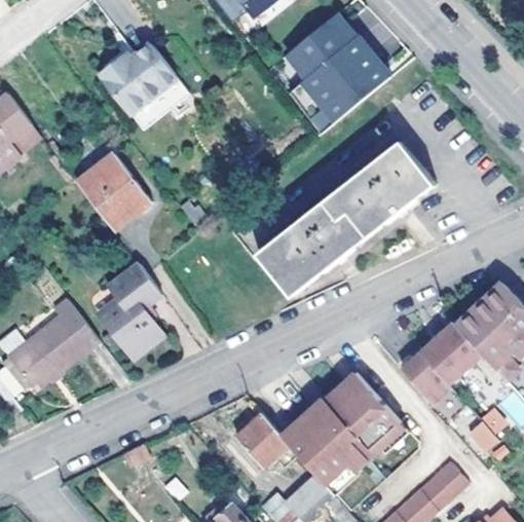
[(215,0),(230,19),(247,5),(253,13),(271,0),(215,0)]
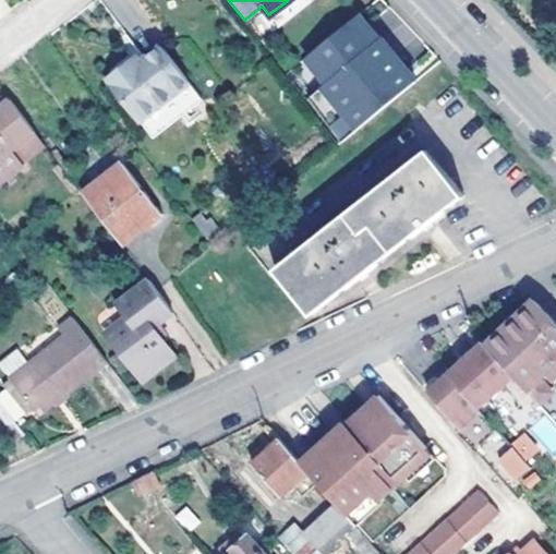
[(375,40),(355,15),(301,58),(322,83),(317,86),(351,129),(410,81),(377,39),(375,40)]
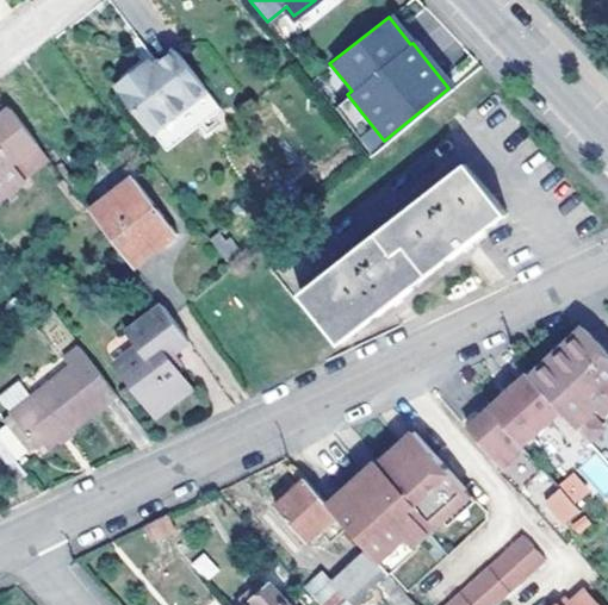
[(167,148),(218,106),(173,47),(156,58),(148,48),(111,75),(167,148)]
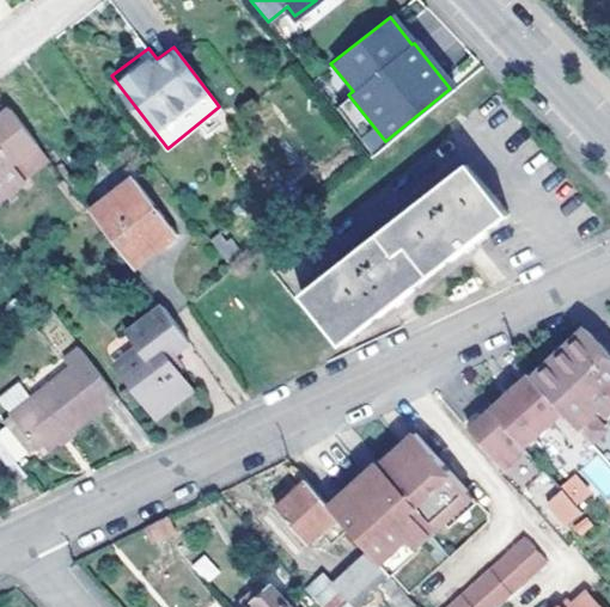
[(371,153),(385,141),(348,94),(334,105),(371,153)]
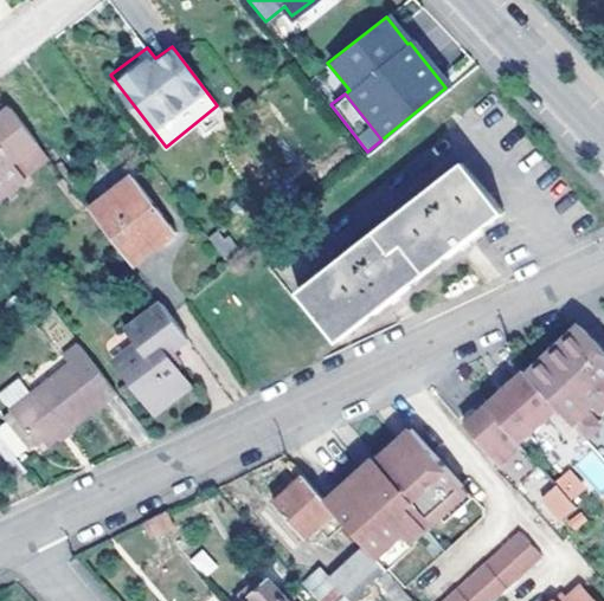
[(0,115),(10,108),(4,101),(0,103),(0,115)]
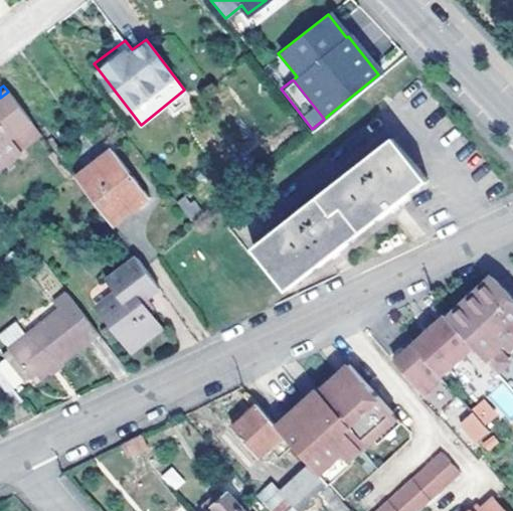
[(0,164),(40,134),(8,92),(0,98),(0,164)]
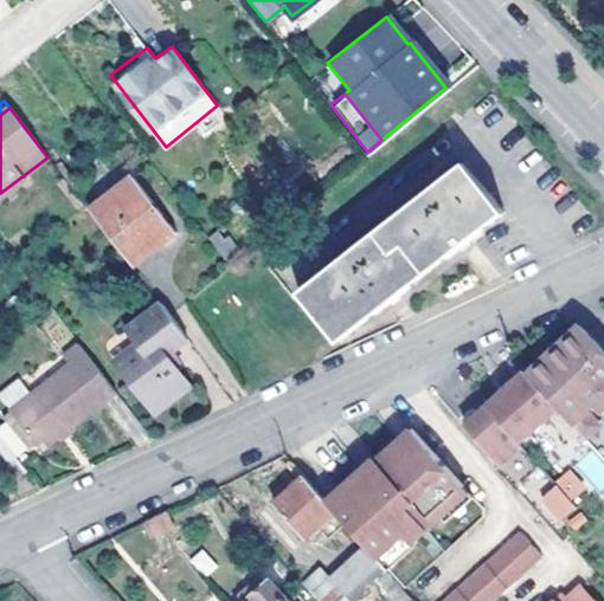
[(297,288),(336,337),(503,208),(464,159),(297,288)]
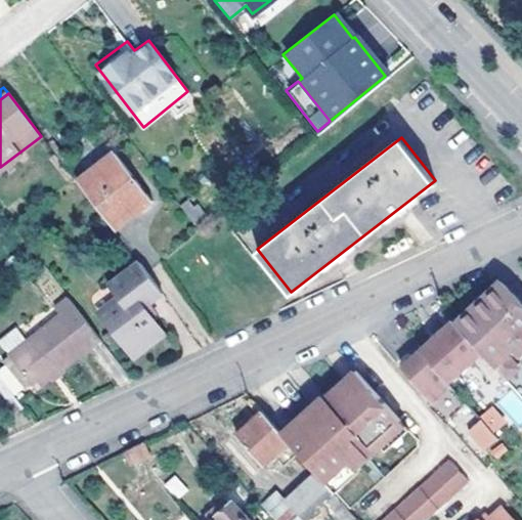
[(114,153),(76,180),(114,228),(150,201),(114,153)]
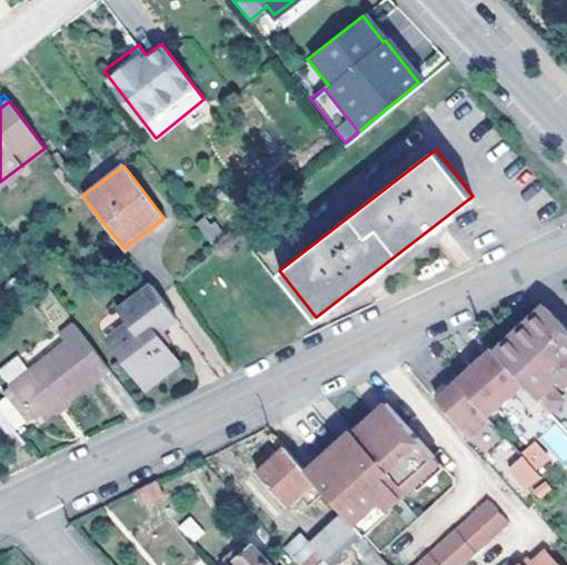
[(209,210),(196,218),(207,238),(220,230),(209,210)]
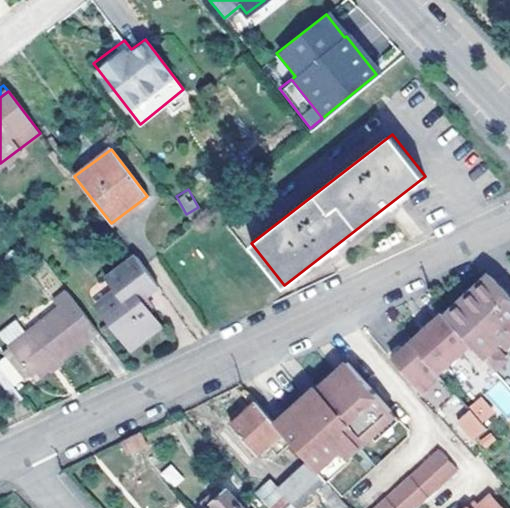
[(123,280),(143,264),(135,253),(115,268),(123,280)]
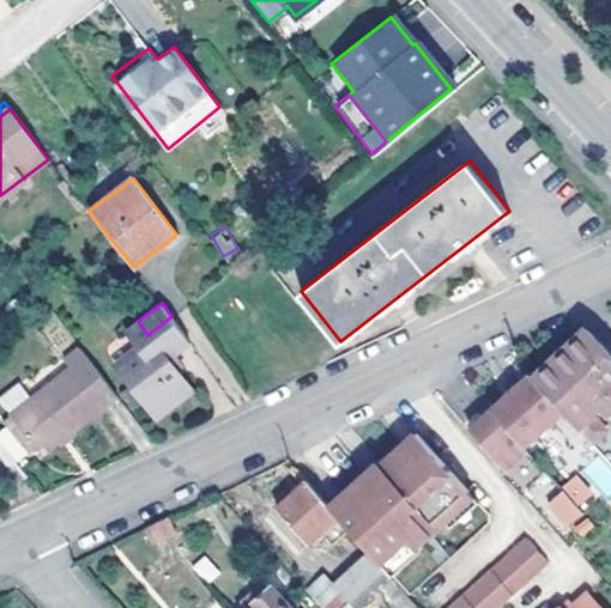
[(147,335),(108,364),(145,412),(181,384),(164,359),(187,341),(171,316),(147,335)]
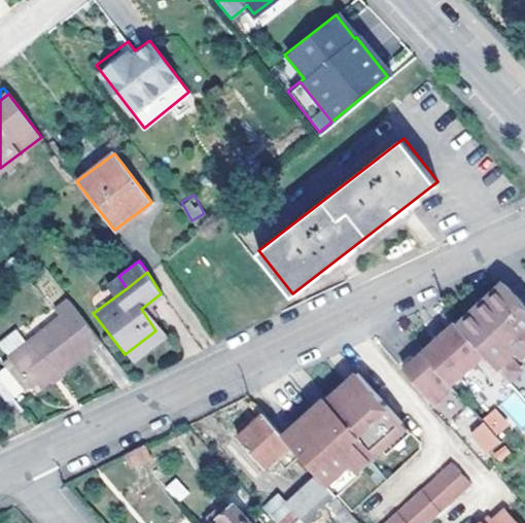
[(524,305),(502,280),(458,323),(503,374),(524,398),(524,353),(523,352),(518,345),(524,338),(524,305)]
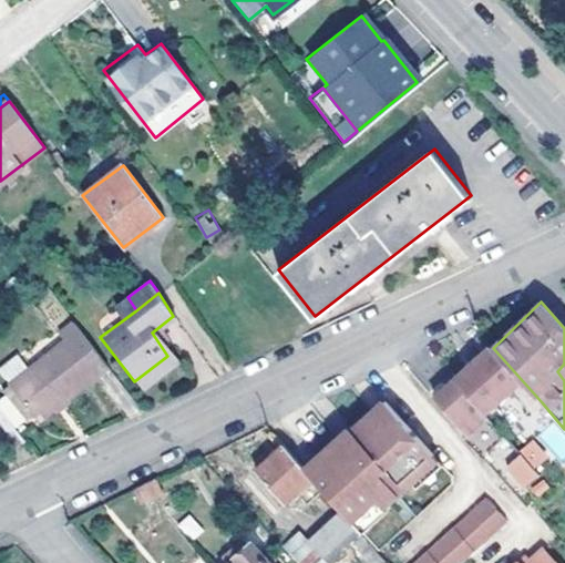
[(106,368),(71,320),(54,333),(61,340),(24,368),(13,352),(0,362),(0,377),(4,382),(7,387),(29,416),(34,422),(106,368)]
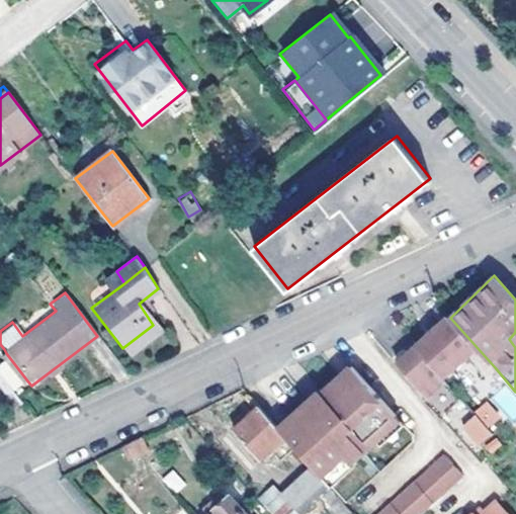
[(159,332),(153,325),(122,348),(126,355),(159,332)]
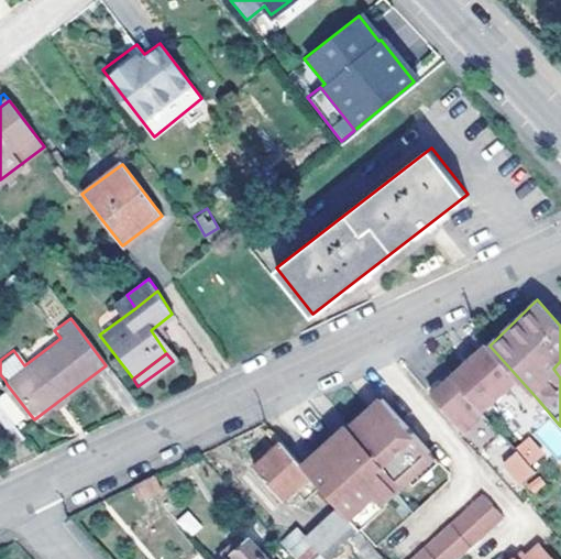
[(475,353),(451,373),(482,407),(505,386),(475,353)]
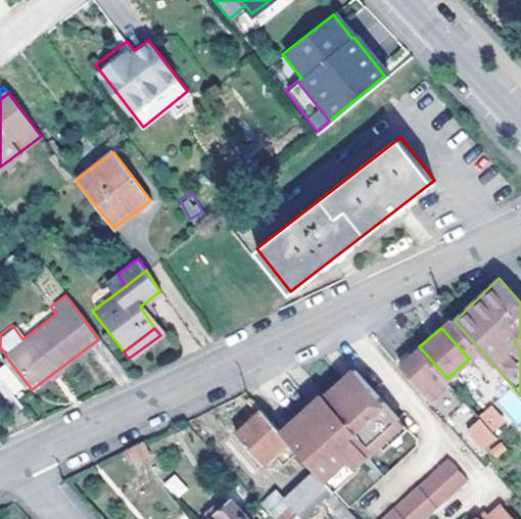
[(465,398),(447,378),(419,346),(399,363),(430,396),(443,384),(448,389),(442,395),(455,409),(465,398)]
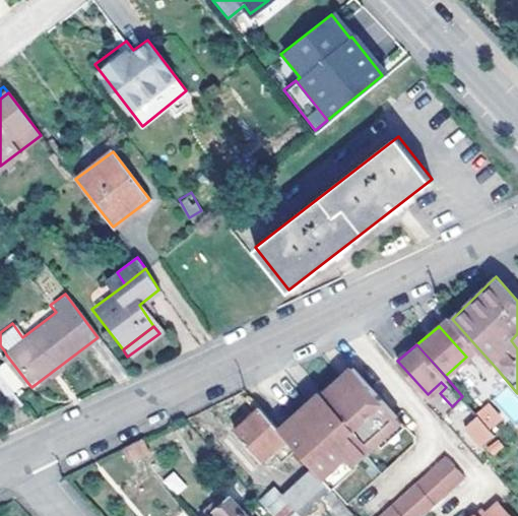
[(26,381),(6,355),(0,358),(0,360),(20,386),(26,381)]
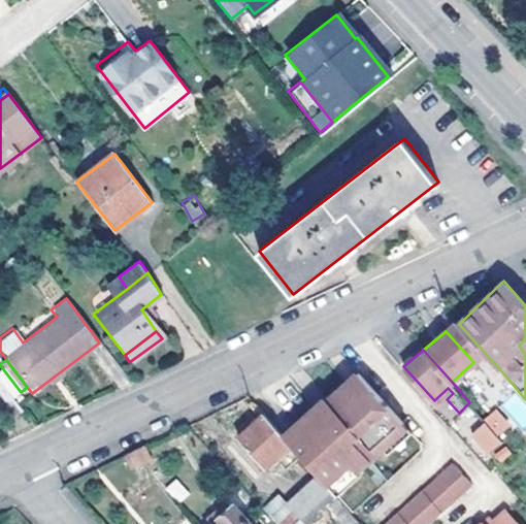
[(315,406),(283,435),(299,454),(317,473),(334,493),(342,502),(366,482),(375,491),(401,467),(396,462),(420,441),(357,371),(326,400),(331,405),(321,415),(317,408),(315,406)]
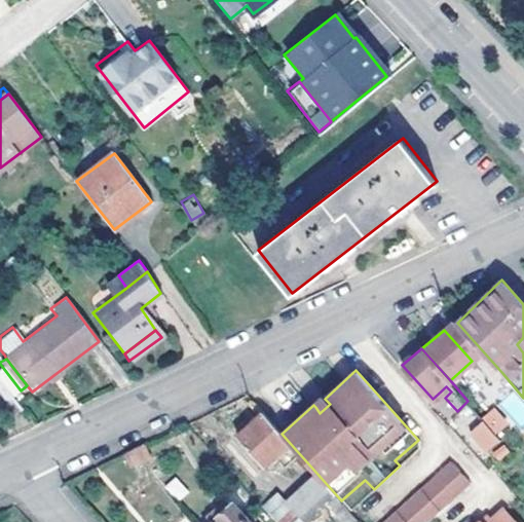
[(490,383),(523,421),(523,398),(502,373),(490,383)]
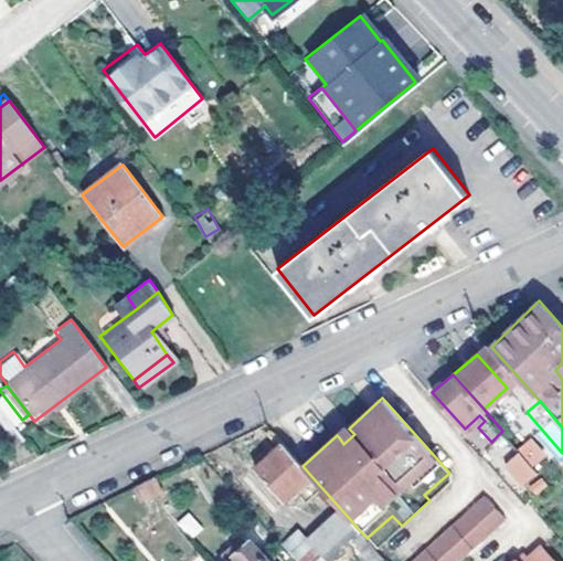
[(349,429),(339,437),(343,444),(354,434),(349,429)]
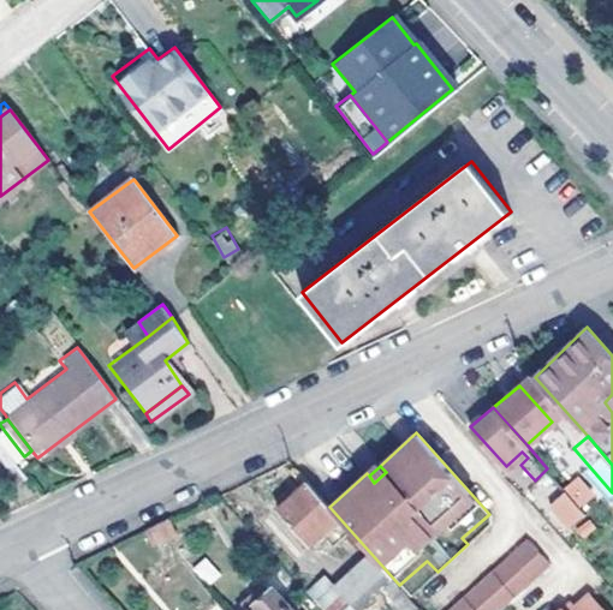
[(547,468),(535,480),(552,498),(564,486),(547,468)]
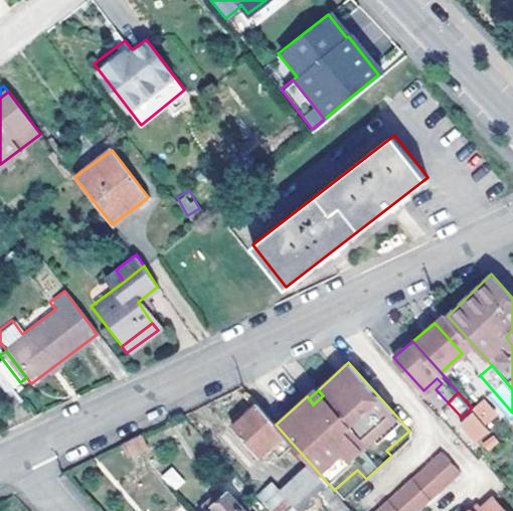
[(276,424),(257,402),(230,426),(257,455),(264,449),(274,460),(292,443),(276,424)]
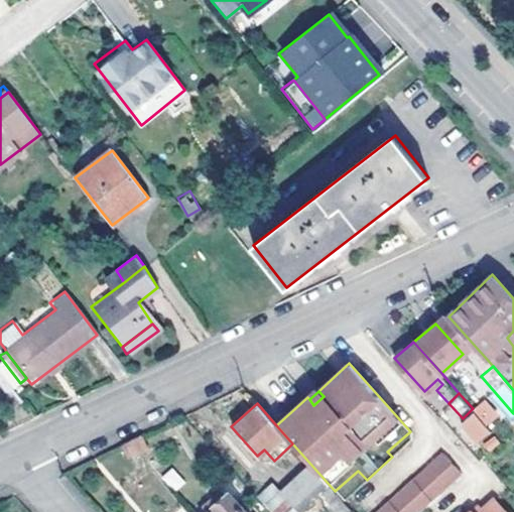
[(490,427),(473,408),(463,418),(479,435),(490,427)]
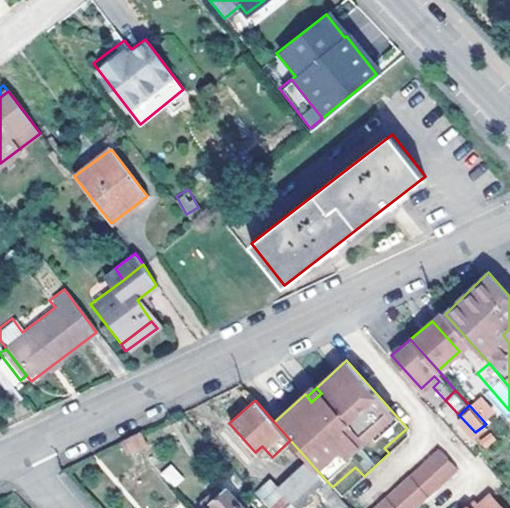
[(146,444),(140,430),(130,435),(137,448),(146,444)]
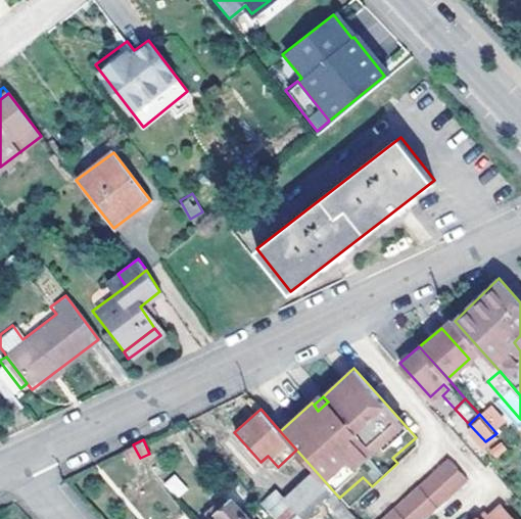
[(129,462),(140,458),(133,444),(123,449),(129,462)]
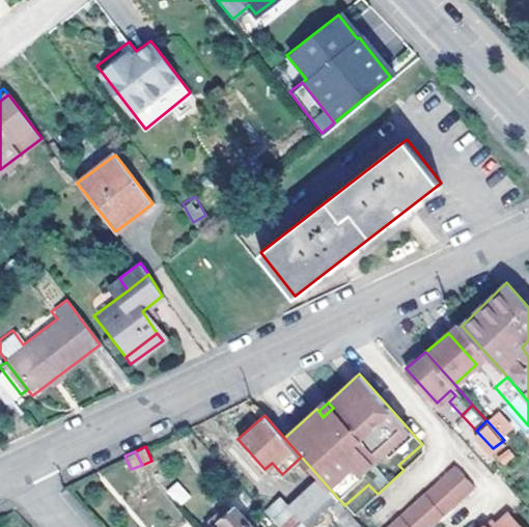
[(424,526),(471,487),(452,465),(381,526),(424,526)]
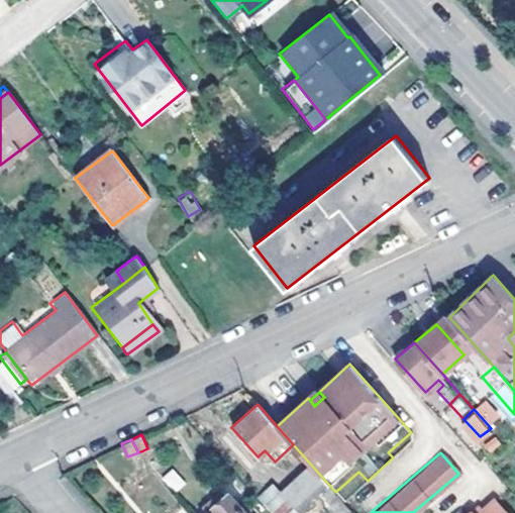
[(175,464),(162,470),(170,489),(183,483),(175,464)]
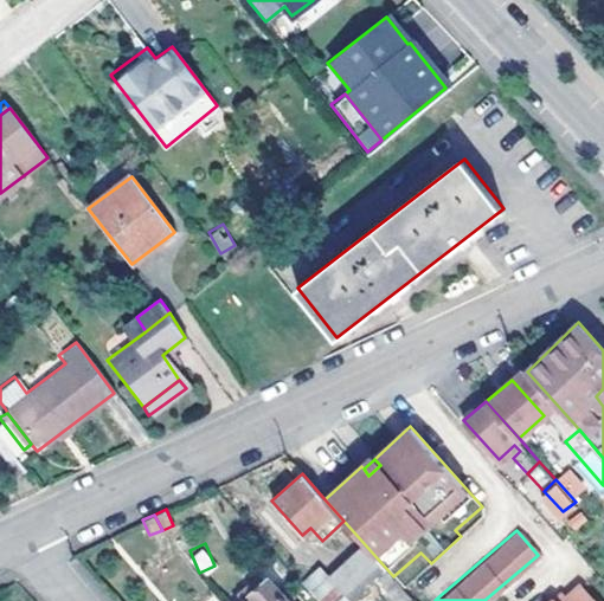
[(384,566),(364,543),(329,575),(348,596),(384,566)]
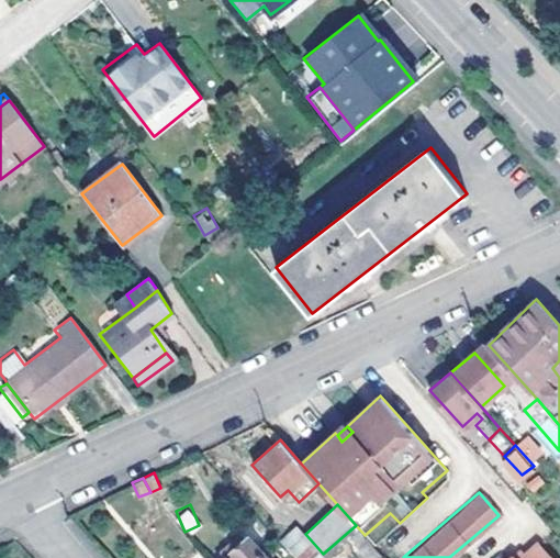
[(221,557),(253,557),(266,547),(261,543),(257,548),(242,532),(226,546),(231,550),(221,557)]
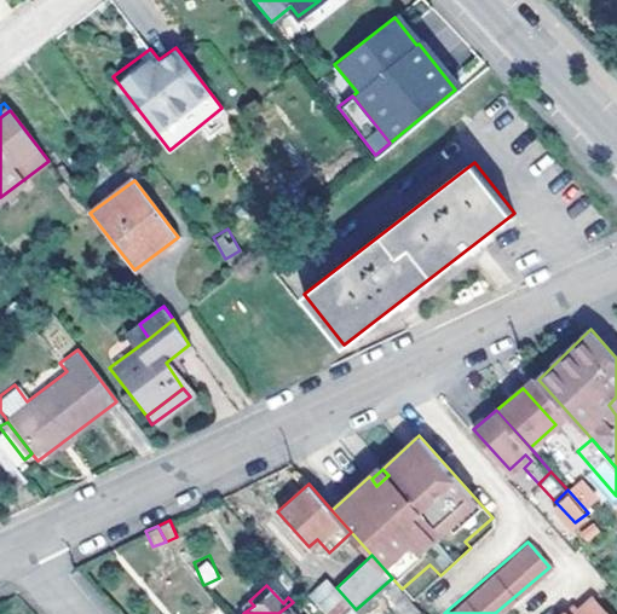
[(606,613),(592,597),(576,610),(571,613),(565,613),(563,613),(606,613)]
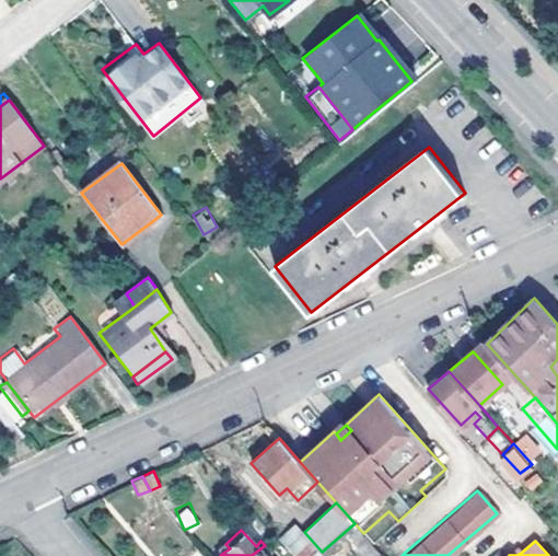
[(252,555),(265,555),(264,555),(269,549),(265,545),(252,555)]
